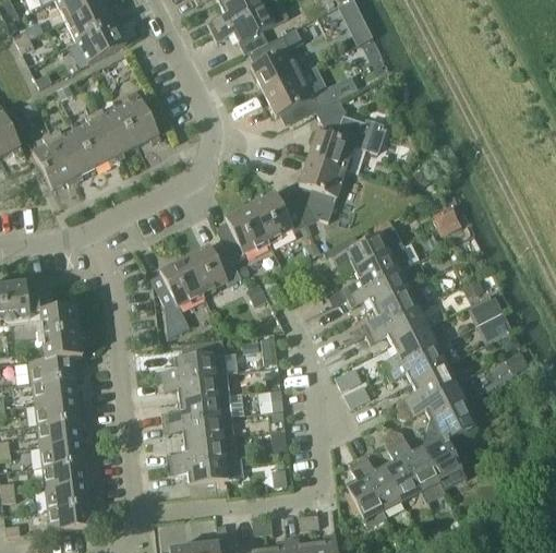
[(0,8),(8,23),(21,16),(12,0),(0,0),(0,8)]
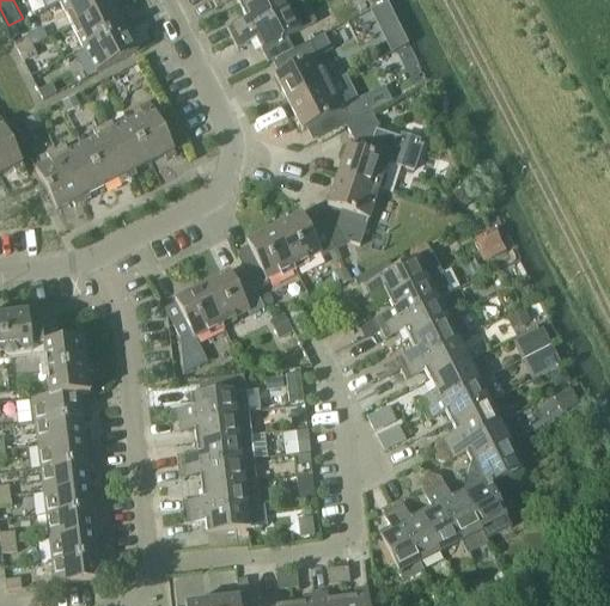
[(74,23),(115,2),(114,0),(62,0),(74,23)]
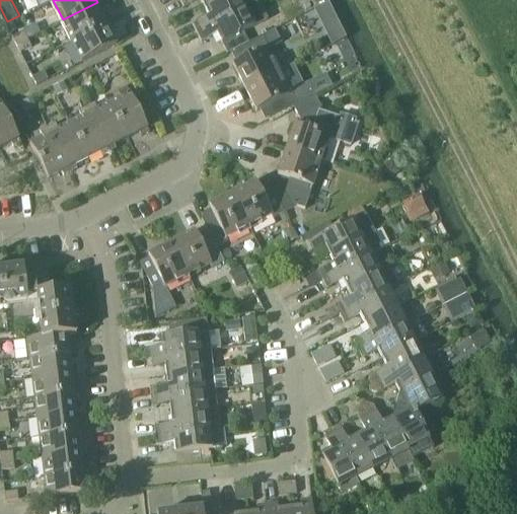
[(198,29),(246,5),(243,0),(211,0),(205,3),(210,12),(194,20),(198,29)]
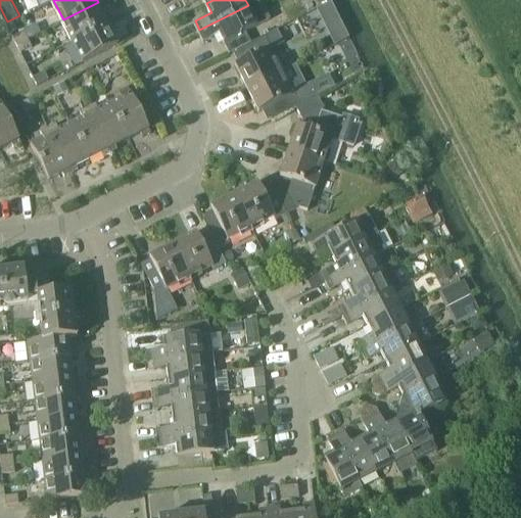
[(73,38),(112,17),(108,8),(103,11),(98,2),(63,19),(73,38)]
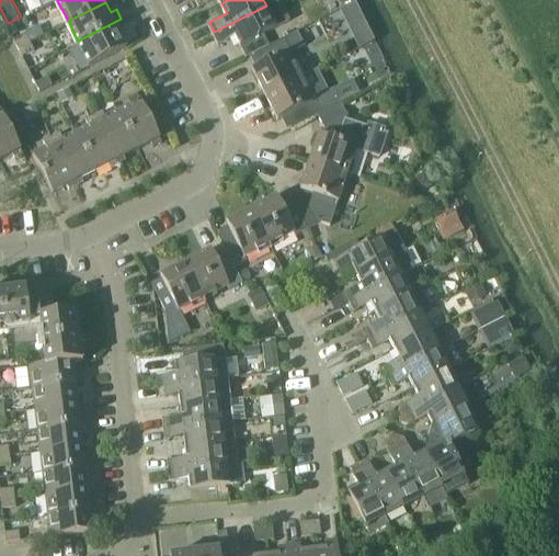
[(247,53),(254,49),(271,42),(265,31),(276,24),(266,6),(214,32),(219,41),(236,32),(247,53)]
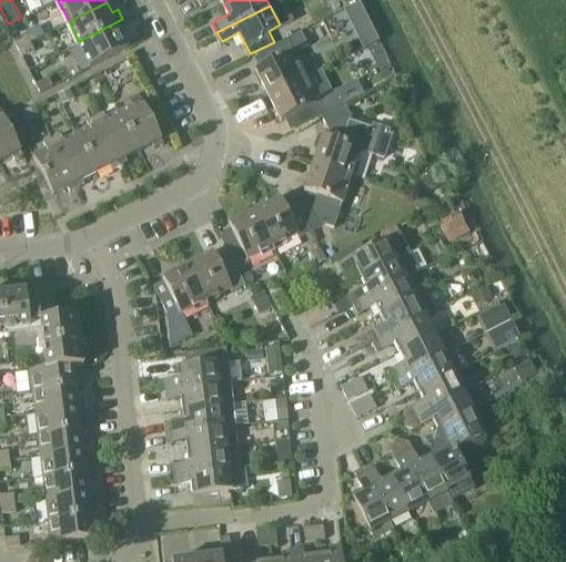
[(90,64),(128,46),(122,32),(128,30),(122,19),(79,41),(90,64)]
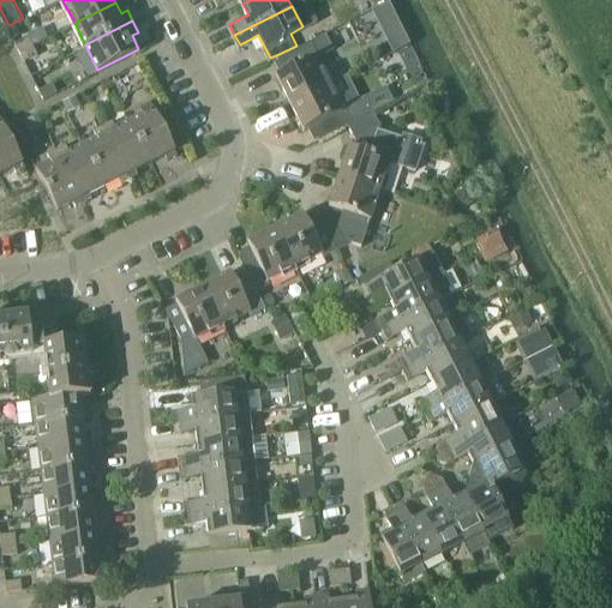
[(297,46),(279,54),(286,68),(277,72),(292,100),(330,80),(317,54),(321,52),(335,44),(328,30),(313,37),(297,46)]
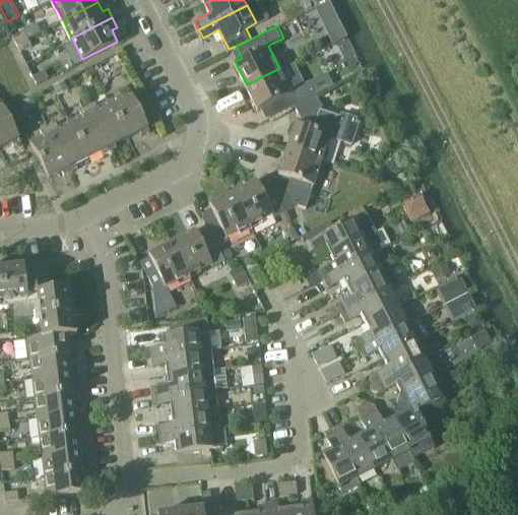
[(17,43),(29,37),(24,27),(13,34),(17,43)]
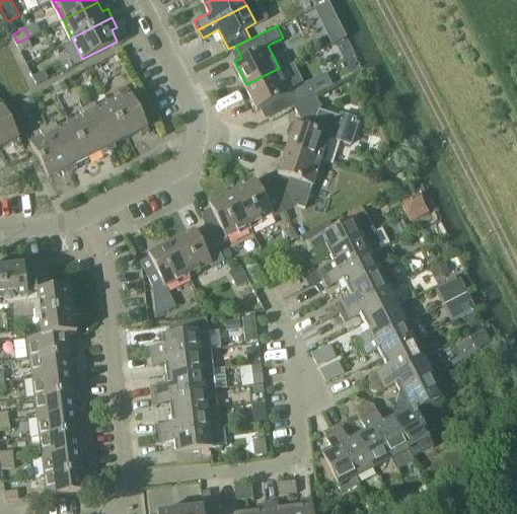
[(26,61),(37,56),(31,45),(32,44),(29,37),(17,43),(26,61)]
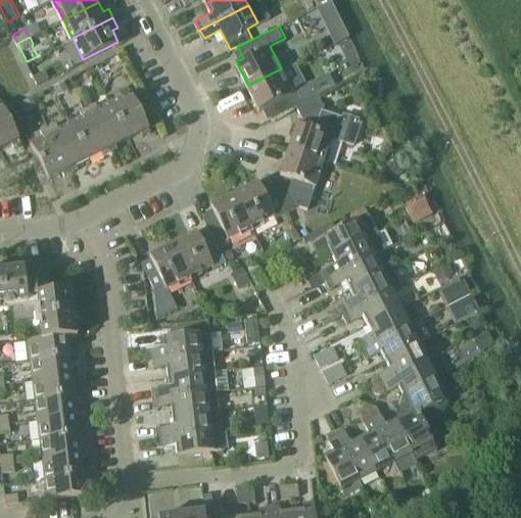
[(38,83),(50,77),(45,67),(34,74),(38,83)]
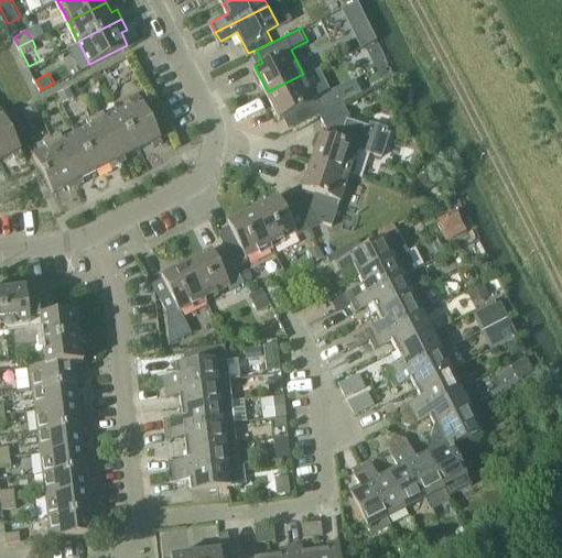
[(303,74),(268,91),(280,116),(288,112),(294,124),(320,111),(325,109),(325,108),(344,99),(345,99),(337,85),(314,96),(303,74)]
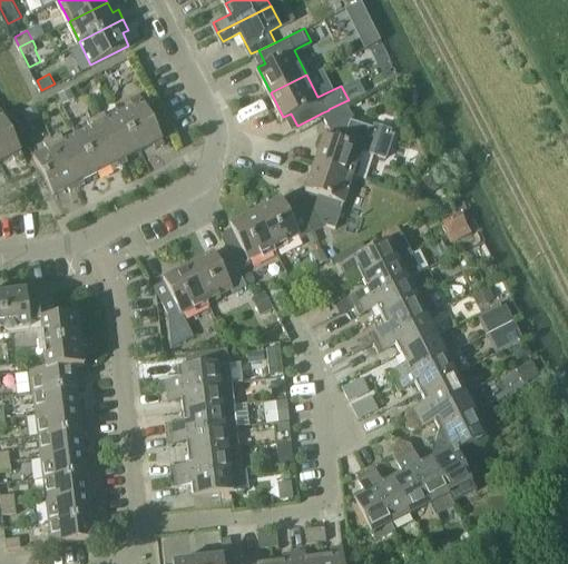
[(121,109),(142,147),(155,140),(157,146),(166,141),(140,91),(130,97),(134,104),(121,109)]
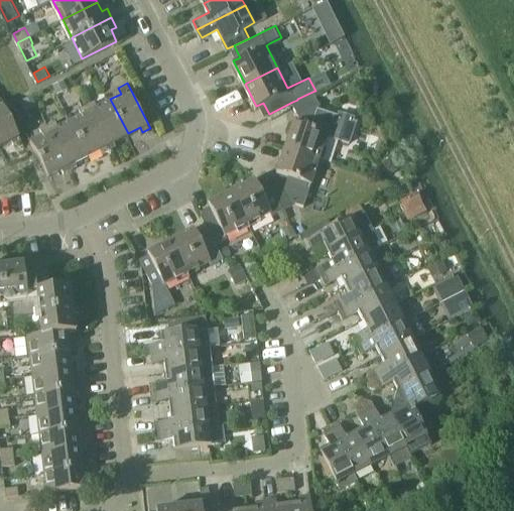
[(318,106),(319,102),(314,91),(297,99),(297,100),(292,102),(302,121),(301,123),(293,121),(285,146),(319,157),(328,133),(350,141),(358,119),(354,118),(355,115),(340,110),(339,113),(318,106)]
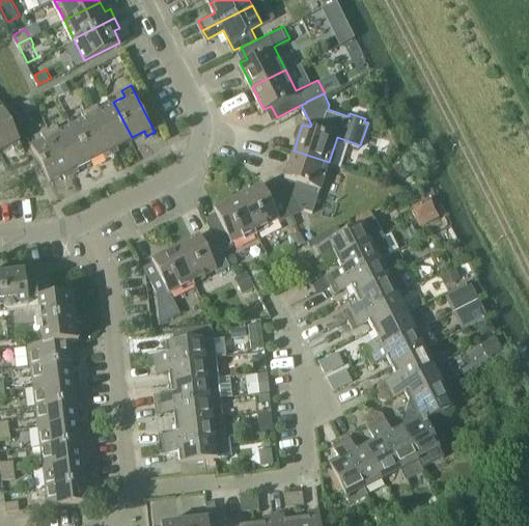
[(23,142),(15,127),(0,97),(0,147),(12,142),(15,146),(19,144),(23,142)]
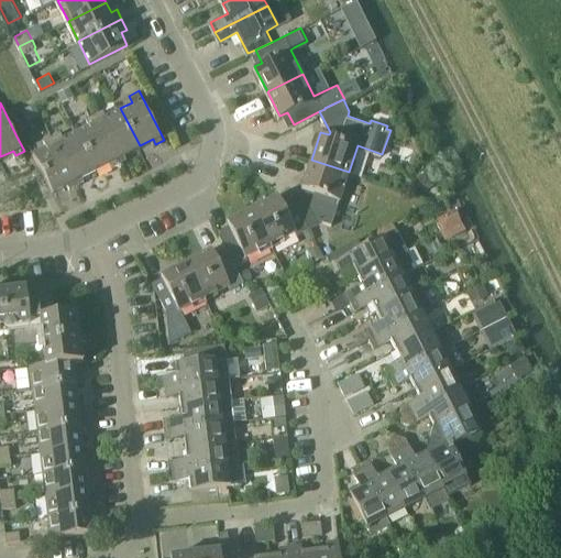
[(124,153),(140,145),(120,108),(107,115),(103,108),(96,112),(121,162),(128,157),(124,153)]
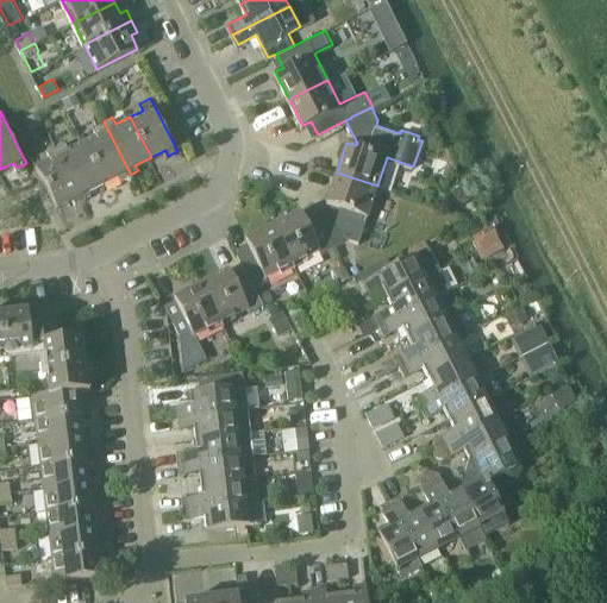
[(123,178),(131,175),(104,121),(94,126),(98,133),(85,140),(105,181),(119,174),(123,178)]
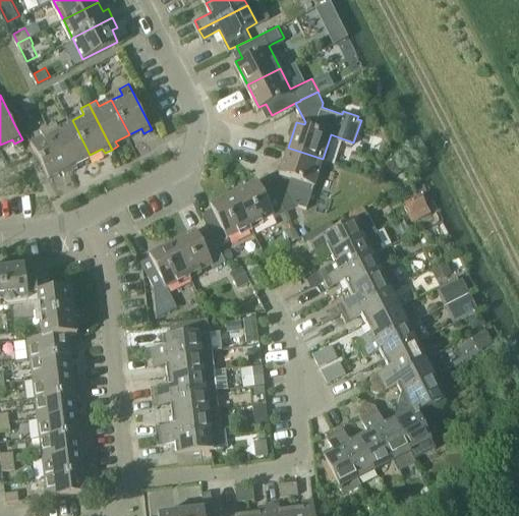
[(76,161),(90,155),(72,120),(60,126),(56,120),(49,124),(71,169),(78,166),(76,161)]
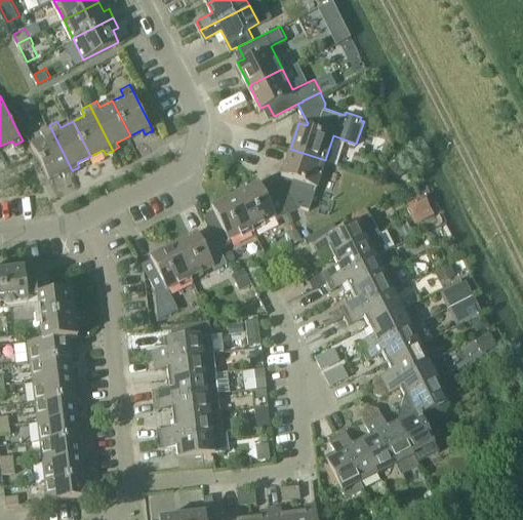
[(66,174),(72,170),(49,125),(41,129),(44,135),(32,142),(49,176),(63,170),(66,174)]
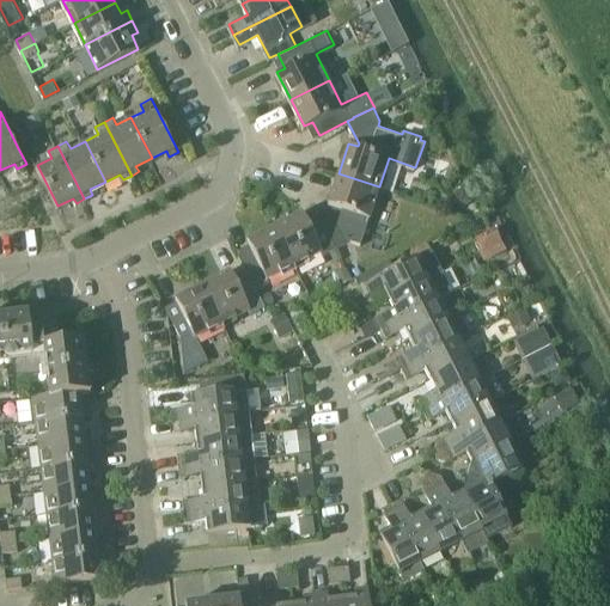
[(370,215),(379,187),(339,173),(329,202),(337,204),(335,213),(323,219),(336,245),(352,238),(360,212),(370,215)]
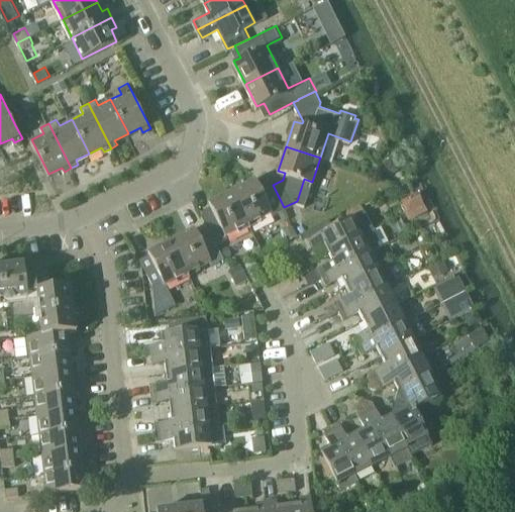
[(393,157),(381,163),(387,174),(398,169),(393,157)]
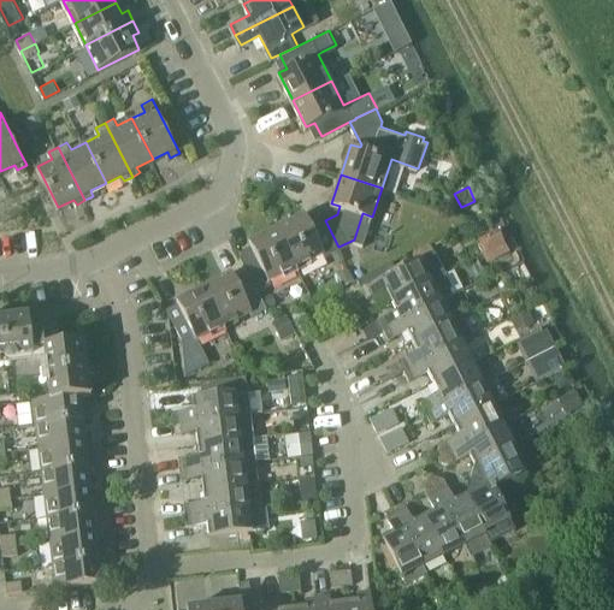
[(338,247),(325,220),(322,213),(308,220),(303,213),(277,226),(295,264),(323,250),(325,254),(338,247)]
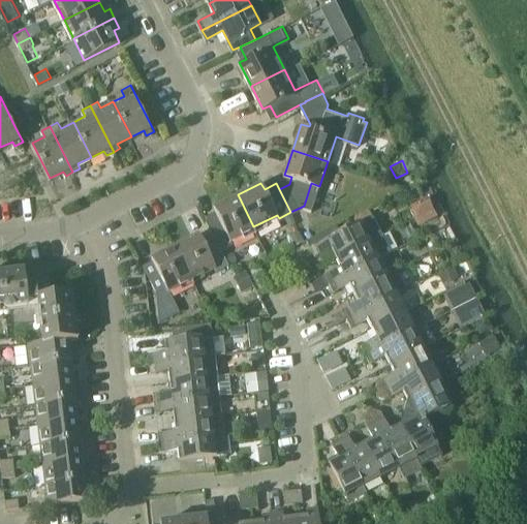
[(233,237),(253,226),(238,194),(212,207),(216,214),(207,219),(229,263),(230,263),(222,247),(235,241),(233,237)]
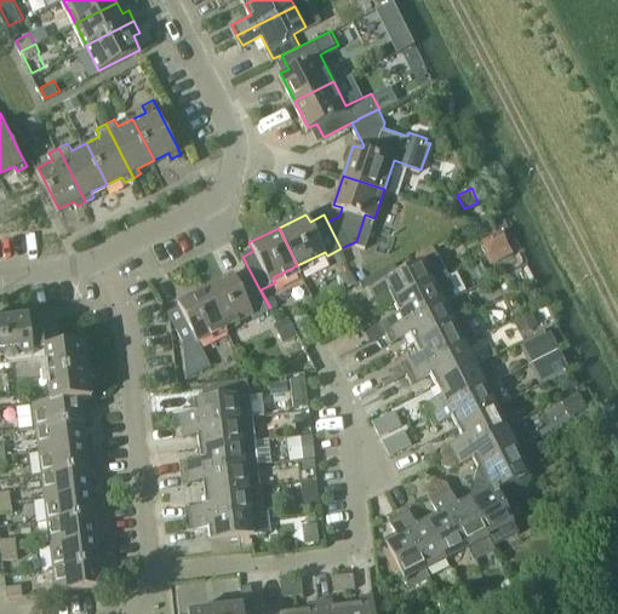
[(398,270),(393,262),(360,277),(365,287),(371,298),(389,288),(395,299),(448,273),(438,251),(398,270)]
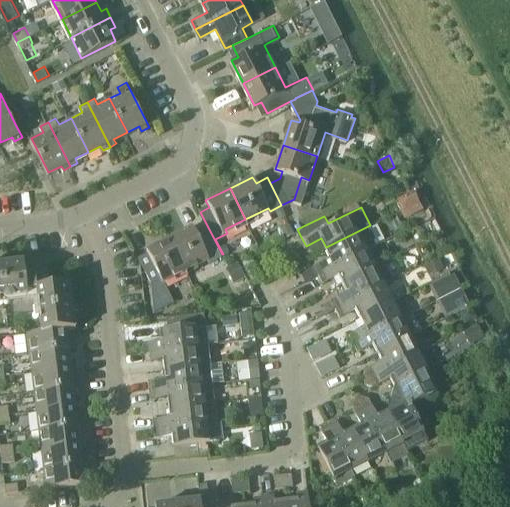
[(211,260),(222,254),(200,212),(199,212),(206,226),(195,231),(192,224),(170,236),(186,268),(209,257),(211,260)]
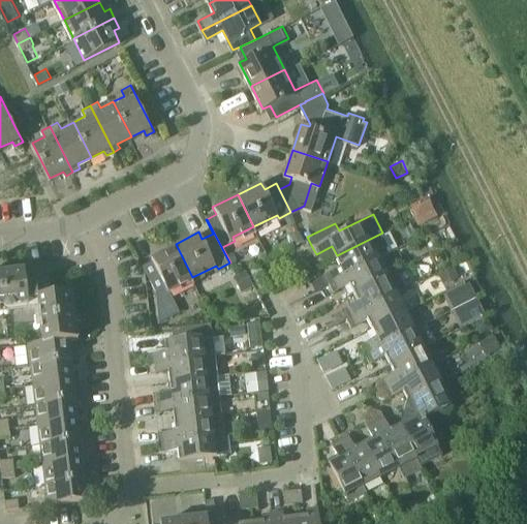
[(330,282),(379,256),(392,250),(382,233),(337,255),(341,264),(326,272),(330,282)]
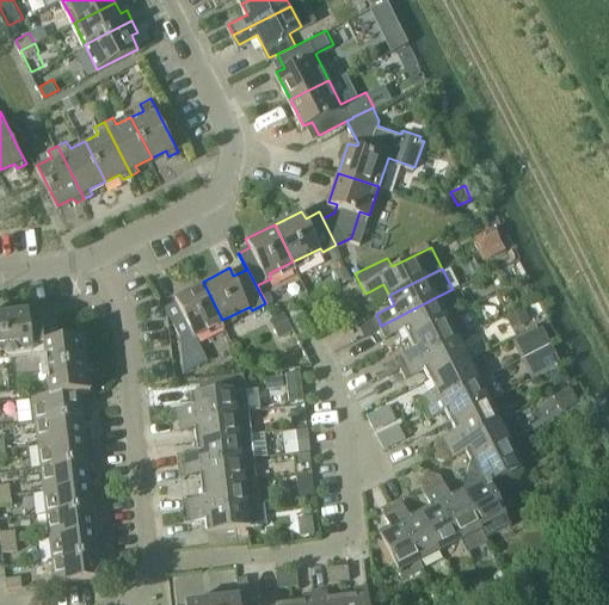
[(208,357),(197,333),(222,320),(203,282),(174,295),(191,329),(180,335),(184,369),(208,357)]
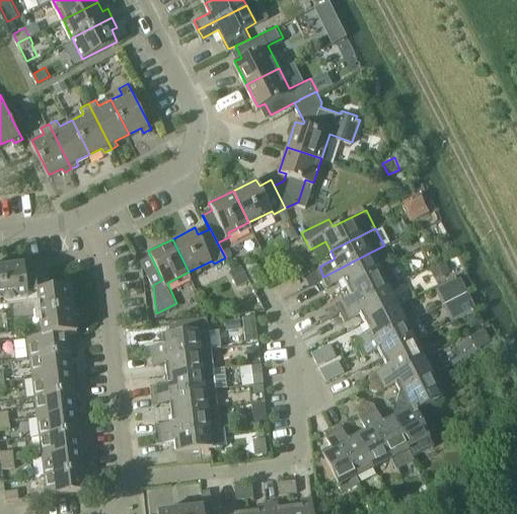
[(348,286),(389,265),(389,264),(380,268),(372,251),(323,277),(327,284),(344,277),(348,286)]
